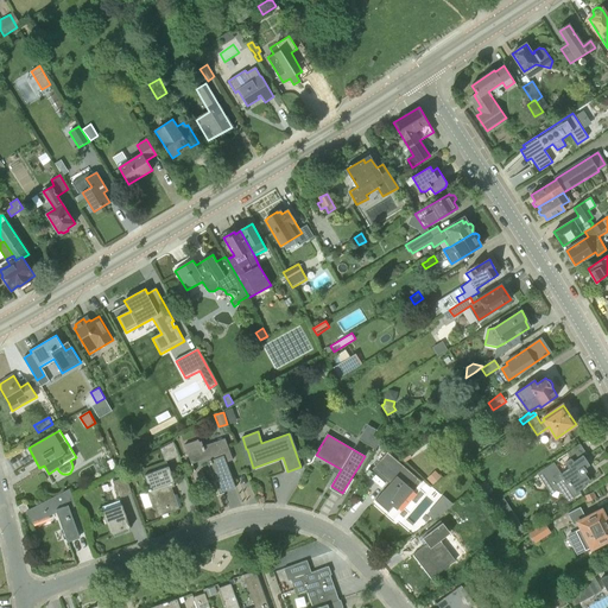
[(381,441),(373,435),(367,444),(375,449),(381,441)]
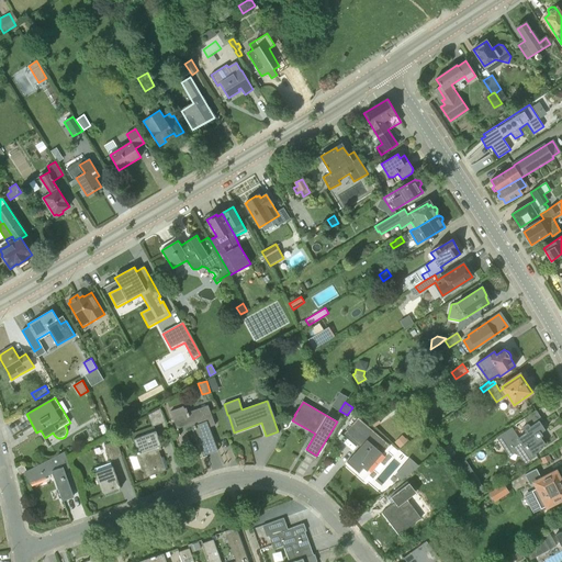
[(214,422),(209,405),(188,413),(186,407),(184,408),(182,406),(180,407),(170,411),(177,428),(190,423),(191,424),(194,423),(205,454),(217,450),(208,424),(214,422)]
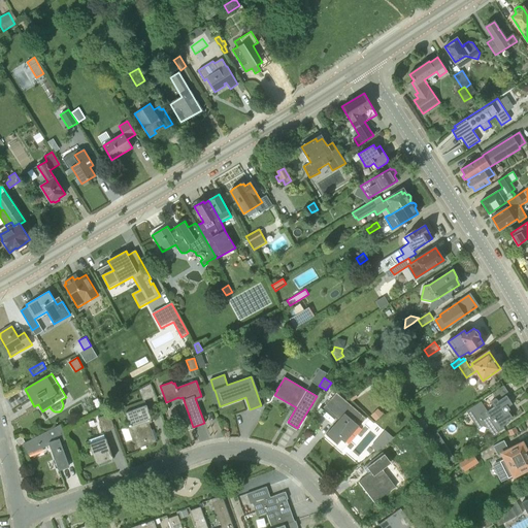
[(152,423),(145,406),(146,405),(144,400),(155,396),(151,385),(139,391),(143,400),(122,408),(125,416),(127,415),(135,438),(132,440),(135,450),(156,442),(150,424),(152,423)]
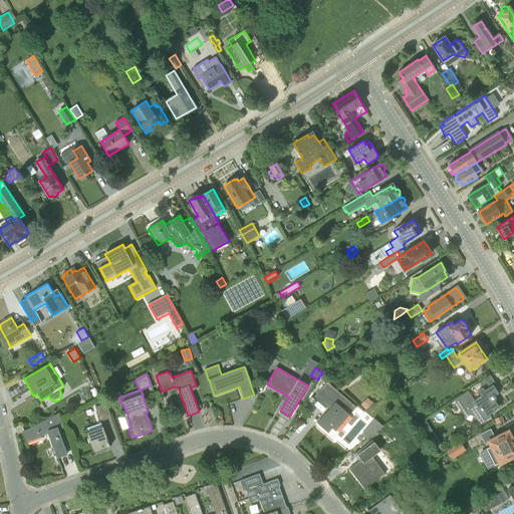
[(499,406),(494,400),(496,399),(495,396),(499,393),(494,387),(497,384),(491,375),(480,382),(483,388),(478,392),(481,397),(475,401),(468,391),(454,401),(466,418),(473,414),(480,425),(491,417),(490,415),(496,411),(495,409),(499,406)]
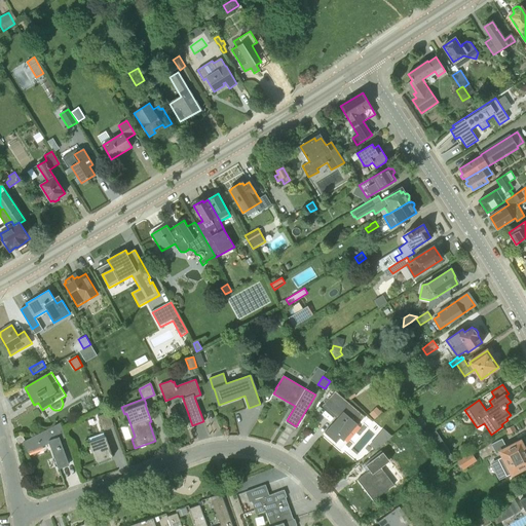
[(341,439),(355,422),(344,413),(347,409),(337,400),(327,408),(336,419),(325,433),(331,438),(335,433),(341,439)]
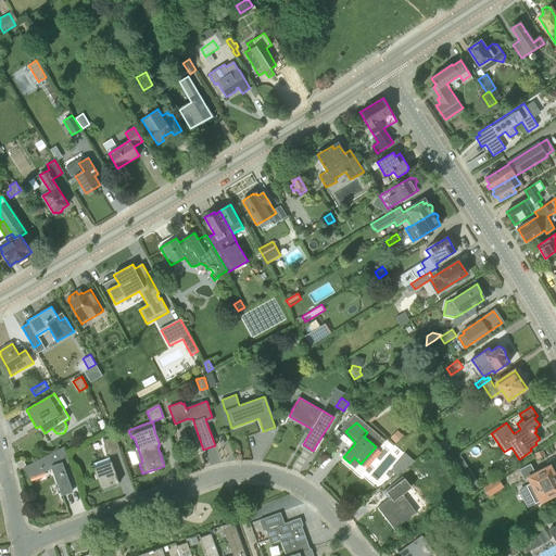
[(403,436),(397,430),(391,438),(395,442),(403,436)]
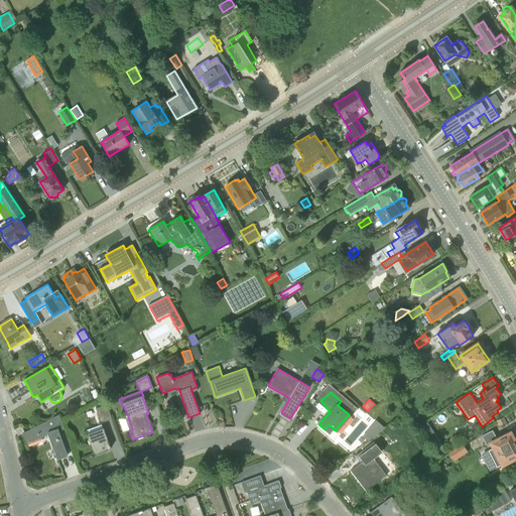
[(101,422),(112,418),(106,404),(96,408),(101,422)]
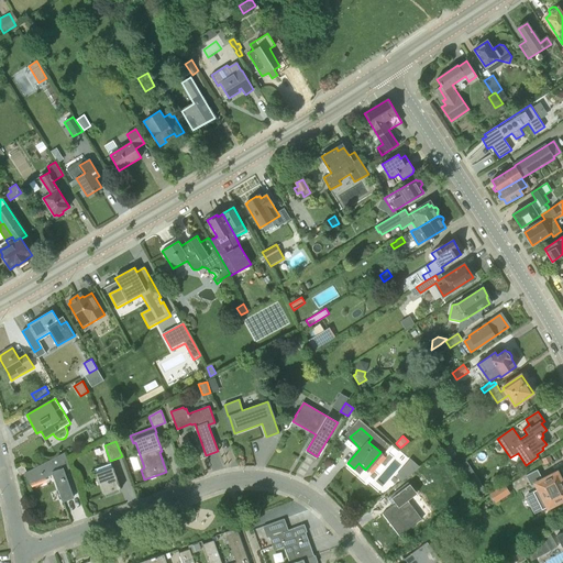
[(455,454),(450,445),(444,449),(451,457),(455,454)]
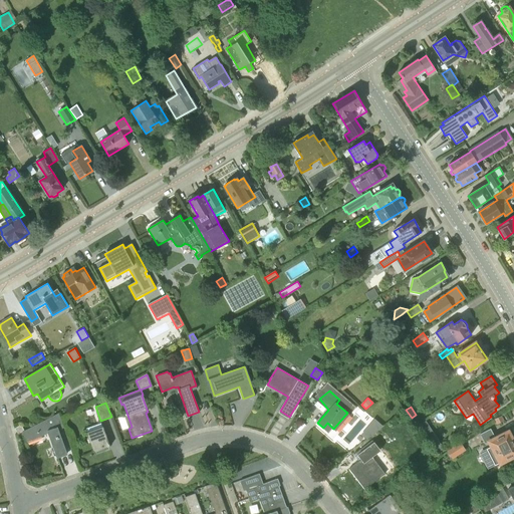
[(67,454),(58,431),(64,429),(58,414),(25,431),(22,432),(27,442),(49,434),(57,458),(67,454)]
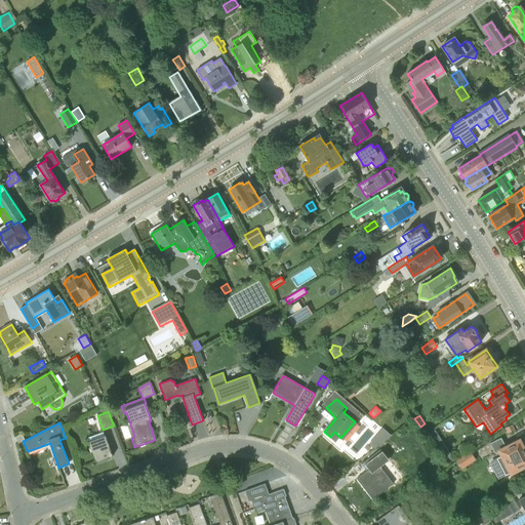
[(508,434),(515,430),(512,425),(505,429),(508,434)]
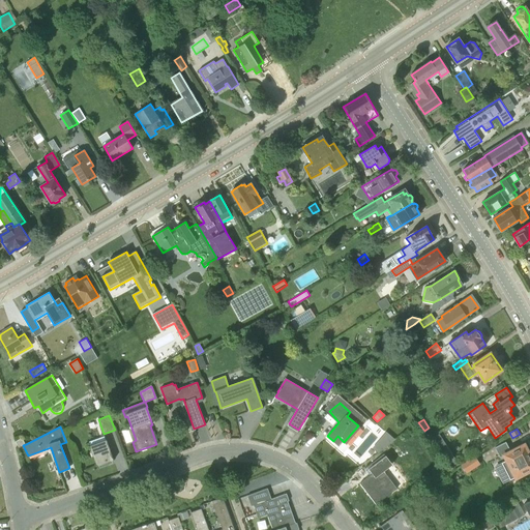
[(393,441),(386,435),(383,438),(389,443),(393,441)]
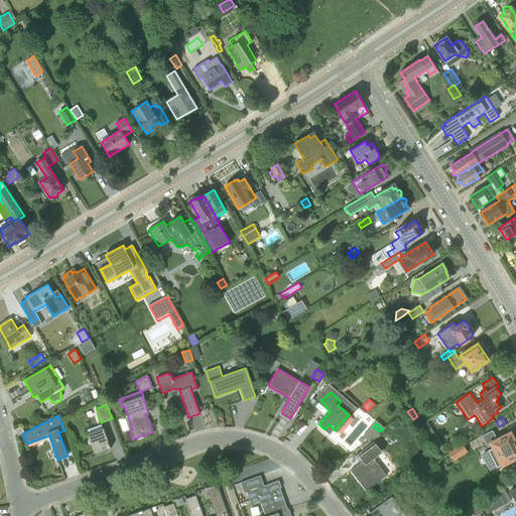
[(15,430),(18,435),(24,432),(22,426),(15,430)]
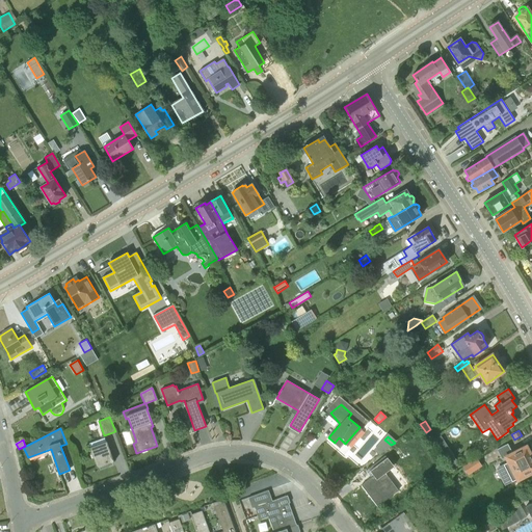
[(98,469),(114,462),(107,442),(90,448),(98,469)]
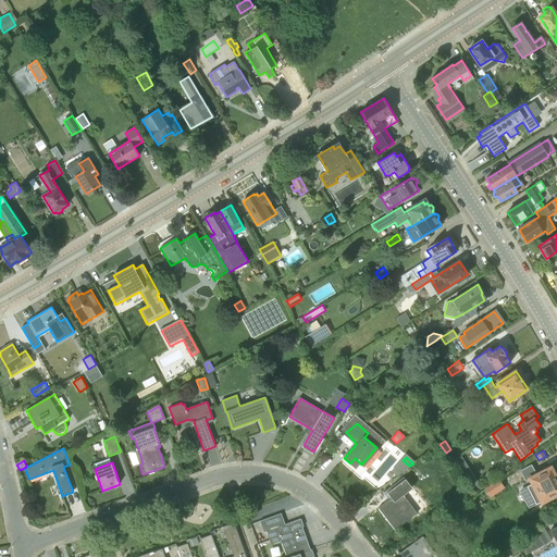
[(537,474),(532,465),(520,471),(525,481),(531,479),(533,483),(527,486),(536,505),(556,494),(556,479),(552,468),(537,474)]
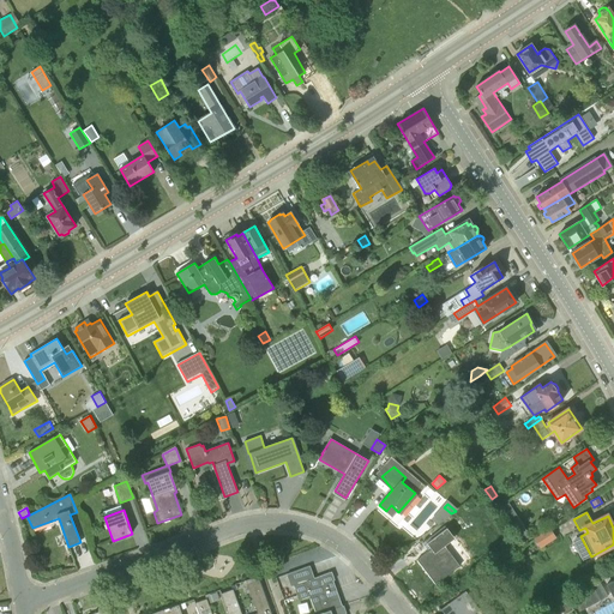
[(446,529),(445,527),(422,545),(428,552),(417,560),(435,584),(450,573),(446,569),(456,561),(444,546),(455,539),(446,528),(446,529)]
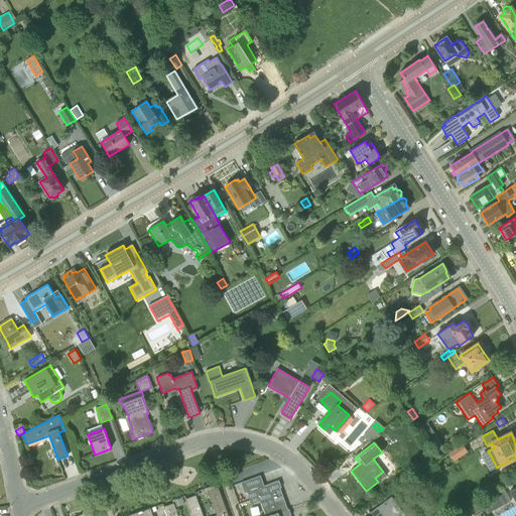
[(454,461),(469,452),(463,443),(448,453),(454,461)]
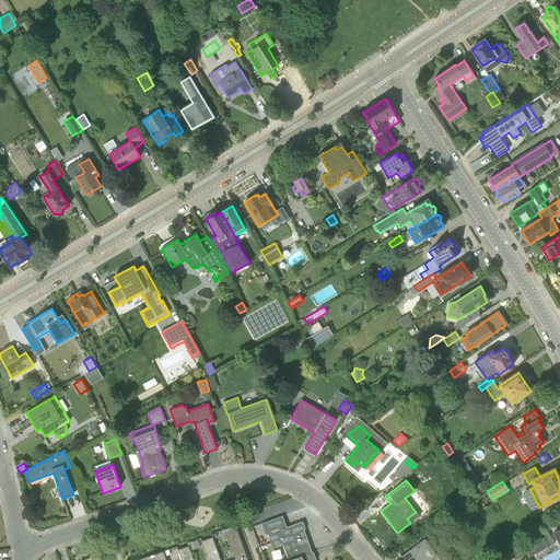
[(289,559),(291,559),(313,552),(302,522),(287,527),(282,516),(261,523),(266,535),(268,534),(272,547),(283,544),(289,559)]
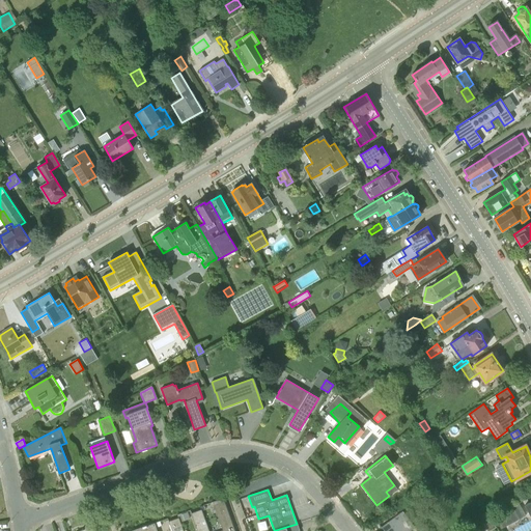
[(220,530),(234,530),(223,499),(213,502),(214,505),(223,530),(220,530)]
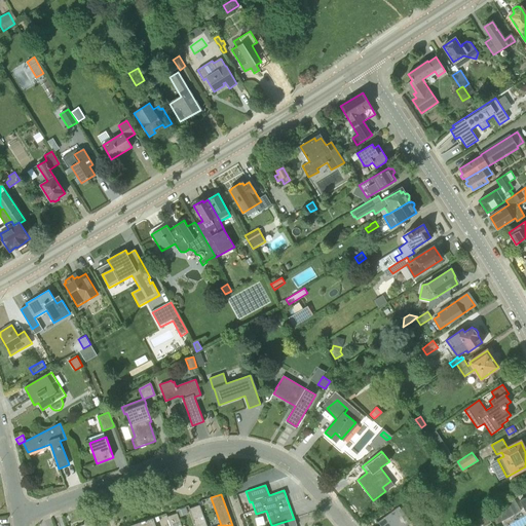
[(490,514),(496,524),(521,511),(515,499),(490,514)]
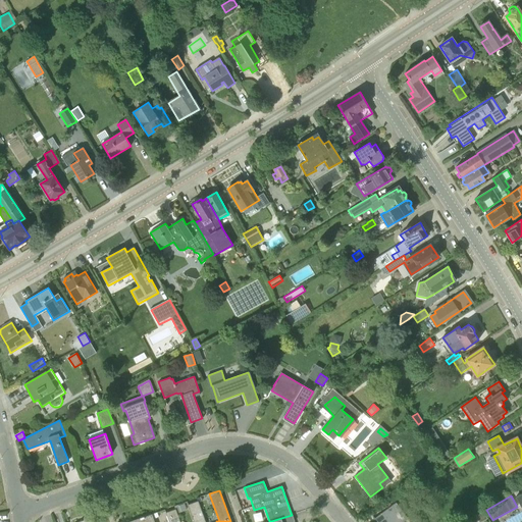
[(205,521),(198,501),(189,505),(188,505),(189,508),(194,521),(205,521)]
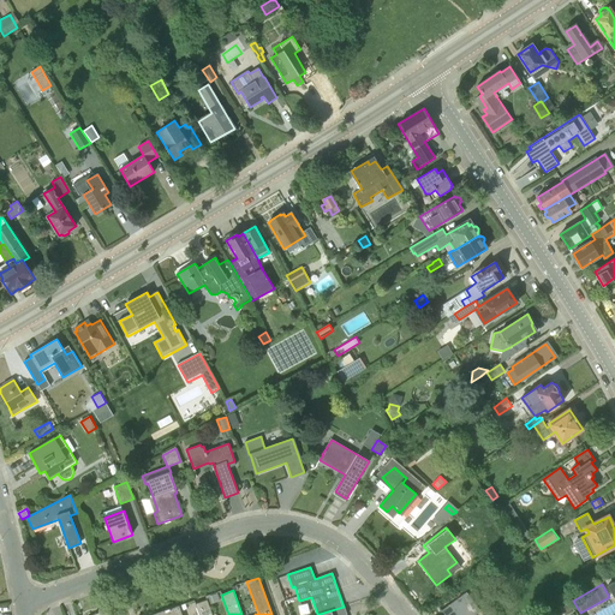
[(207,599),(209,604),(220,601),(216,593),(210,596),(209,595),(206,596),(207,599)]
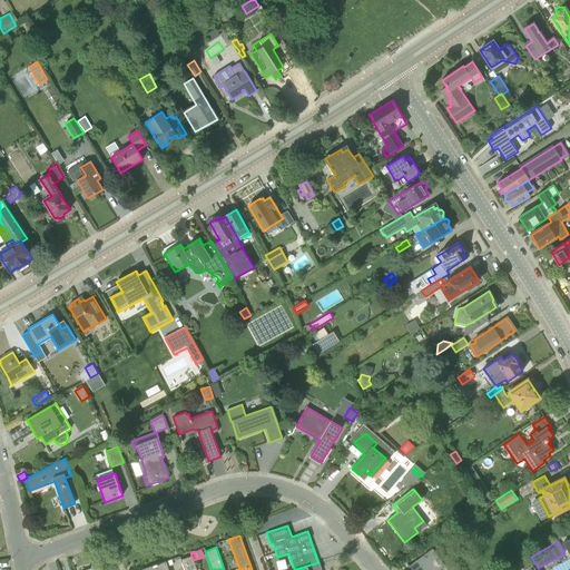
[(439,569),(440,569),(428,552),(409,567),(411,569),(439,569)]
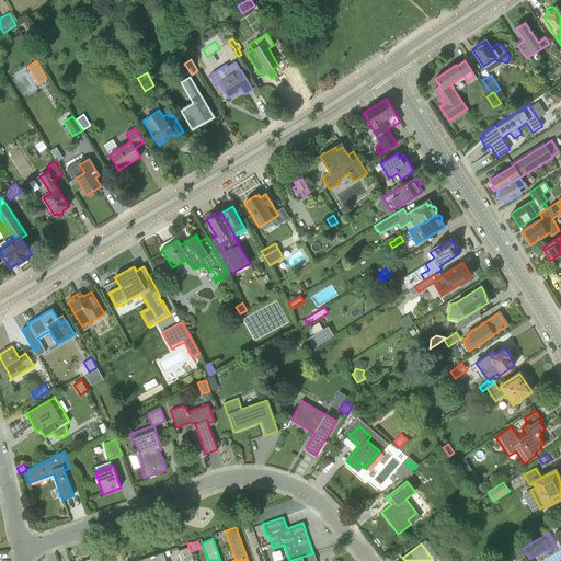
[(193,560),(191,551),(189,547),(178,551),(181,560),(193,560)]
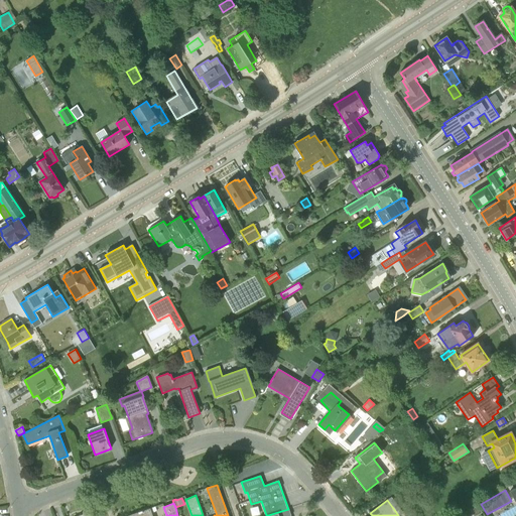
[(474,515),(476,515),(482,513),(478,505),(470,509),(474,515)]
